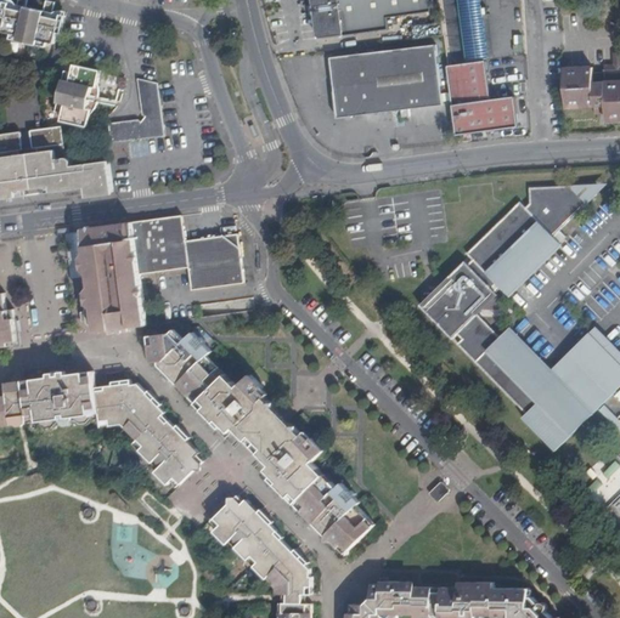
[(0,17),(4,17),(7,6),(15,7),(16,3),(5,0),(0,0),(0,5),(3,5),(0,17)]
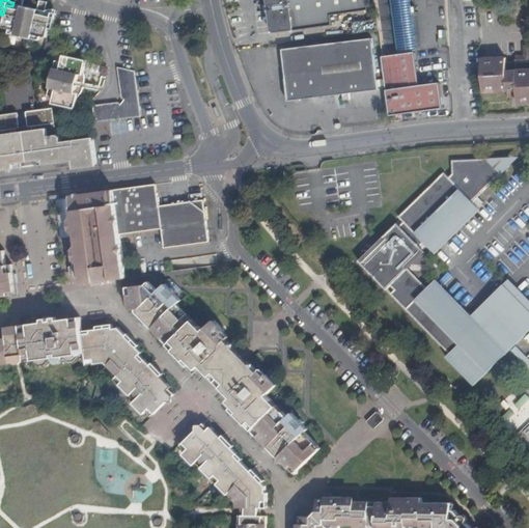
[(44,9),(47,0),(38,0),(36,7),(22,4),(23,0),(14,0),(14,2),(12,6),(6,5),(3,15),(1,27),(7,28),(6,33),(37,39),(38,35),(42,36),(43,32),(45,15),(45,14),(44,14),(44,9)]
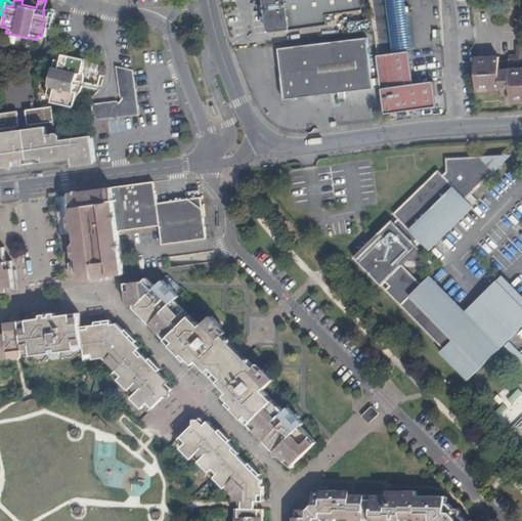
[(272,0),(272,3),(276,3),(276,9),(273,9),(276,28),(279,31),(327,24),(325,13),(363,8),(361,0),(272,0)]
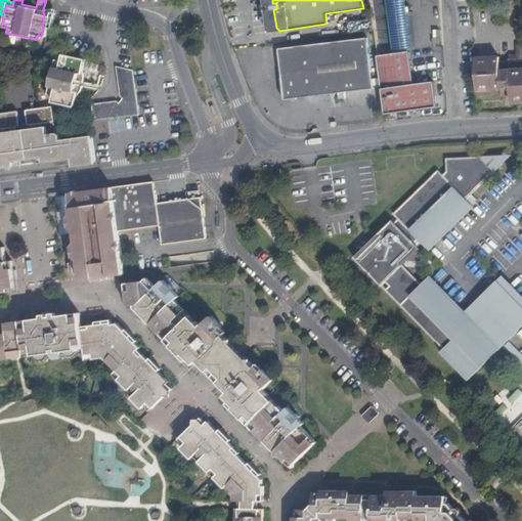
[(401,5),(387,7),(386,7),(386,14),(388,14),(402,12),(408,11),(407,4),(401,5)]
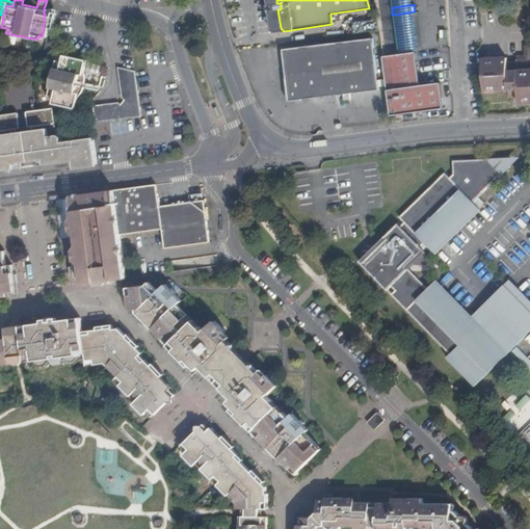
[(55,14),(46,10),(45,14),(45,15),(51,17),(48,27),(52,27),(55,14)]
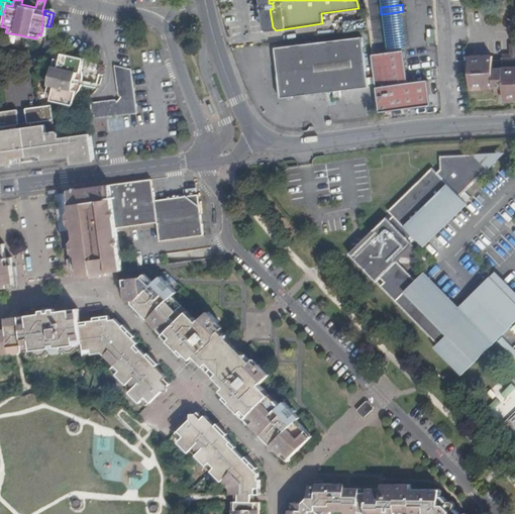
[(397,12),(383,14),(388,48),(402,46),(397,12)]
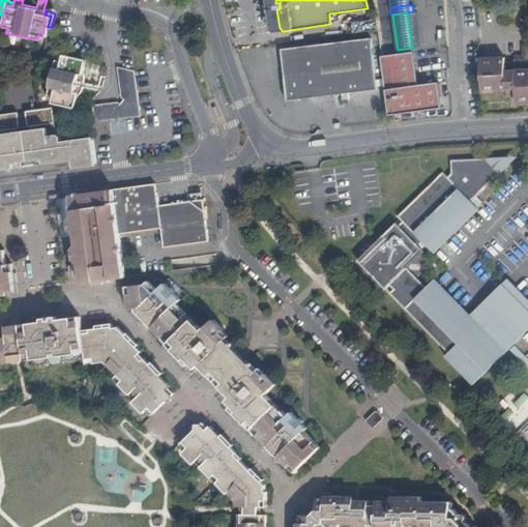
[(41,36),(41,38),(46,38),(48,27),(51,17),(45,15),(42,32),(41,36)]
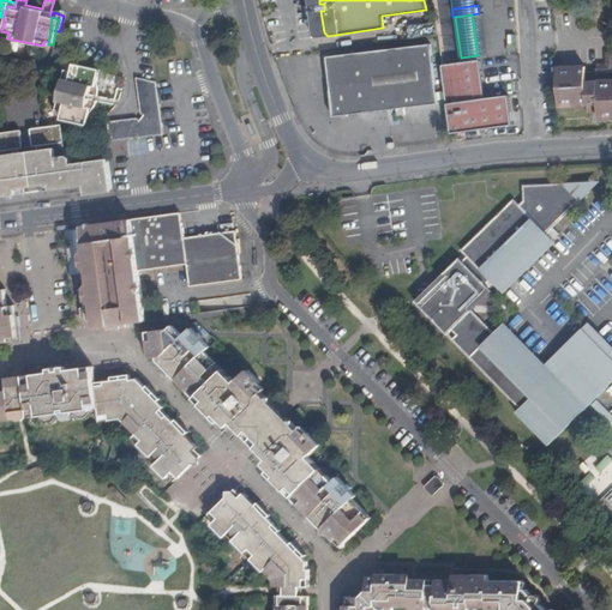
[(429,43),(325,58),(330,90),(329,91),(333,118),(345,115),(396,108),(397,115),(405,114),(403,107),(437,102),(429,43)]
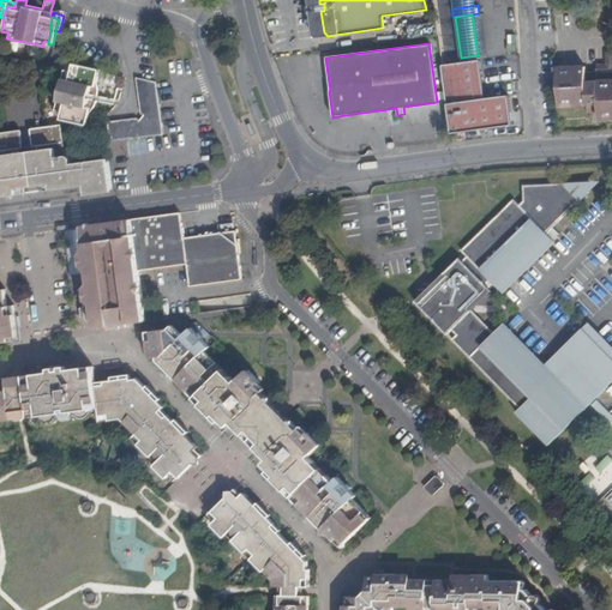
[(597,68),(611,67),(611,50),(605,50),(606,62),(597,62),(597,68)]
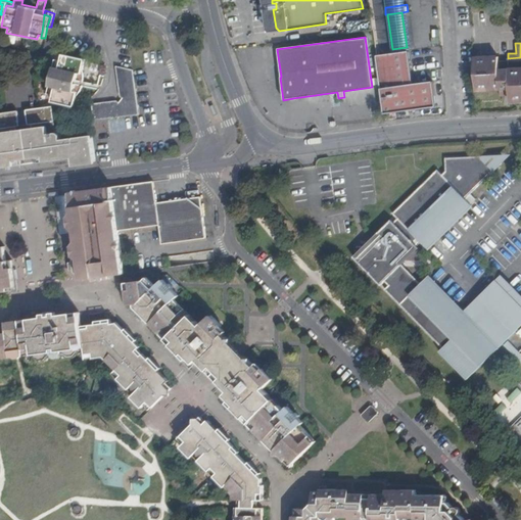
[(412,78),(408,50),(376,55),(384,113),(436,105),(433,80),(417,83),(417,81),(413,78),(412,78)]
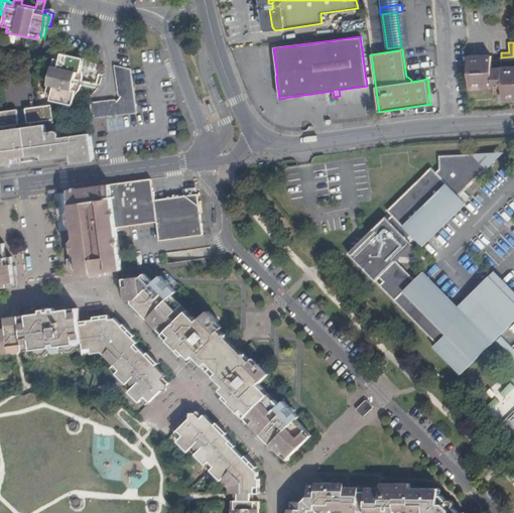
[(50,78),(48,77),(45,92),(51,94),(49,100),(72,106),(75,96),(71,95),(72,91),(77,93),(80,88),(81,85),(78,84),(78,80),(82,81),(82,77),(81,74),(77,72),(77,68),(81,69),(83,58),(60,53),(58,60),(52,59),(49,75),(51,75),(50,78)]
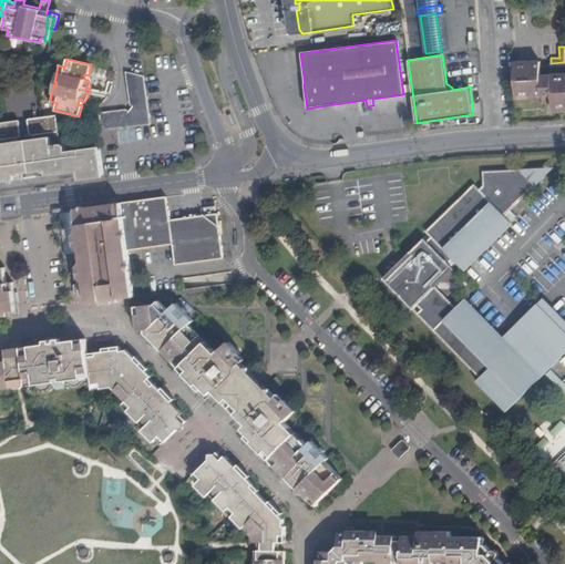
[(564,62),(551,63),(551,64),(545,64),(545,70),(541,70),(541,65),(541,61),(514,62),(516,98),(542,96),(542,103),(553,102),(553,110),(564,109),(564,62)]
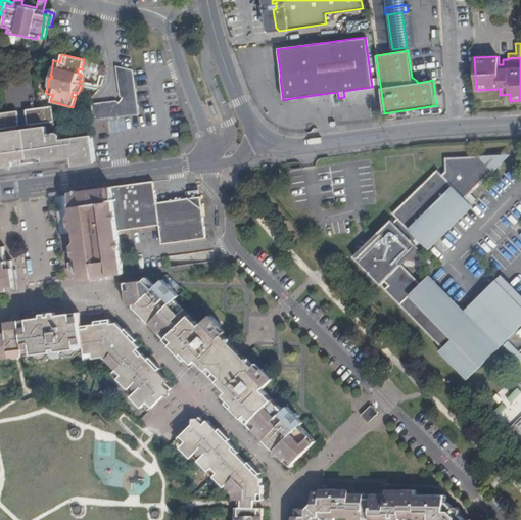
[(116,101),(91,105),(92,120),(106,119),(122,115),(133,114),(137,109),(131,69),(114,66),(120,97),(122,98),(119,103),(116,101)]
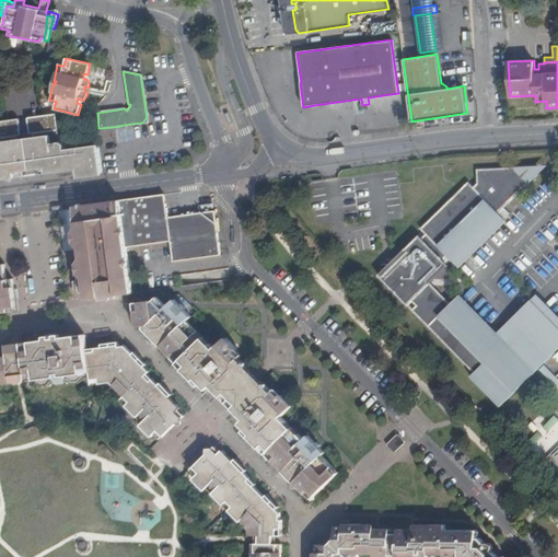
[(53,111),(24,115),(26,129),(32,129),(33,134),(45,131),(56,131),(53,111)]
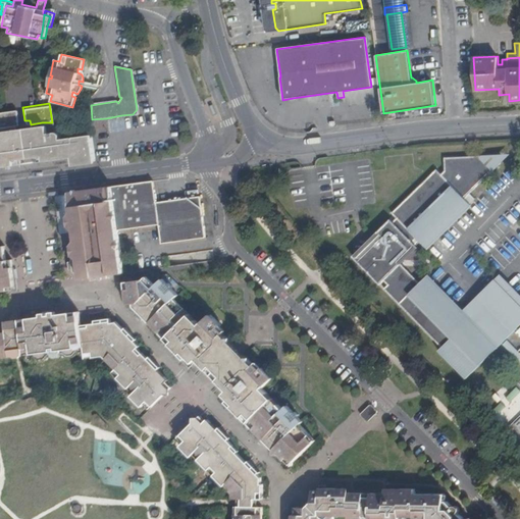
[(15,108),(0,110),(0,127),(15,125),(15,122),(18,121),(15,108)]
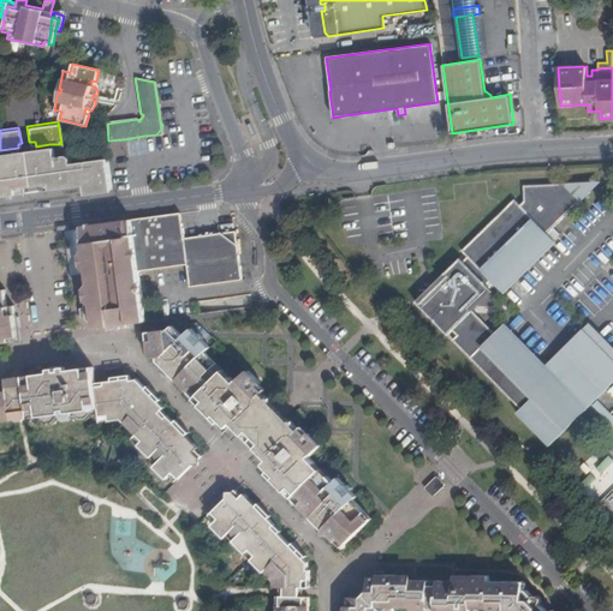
[(49,144),(36,147),(36,151),(49,154),(49,149),(49,144)]
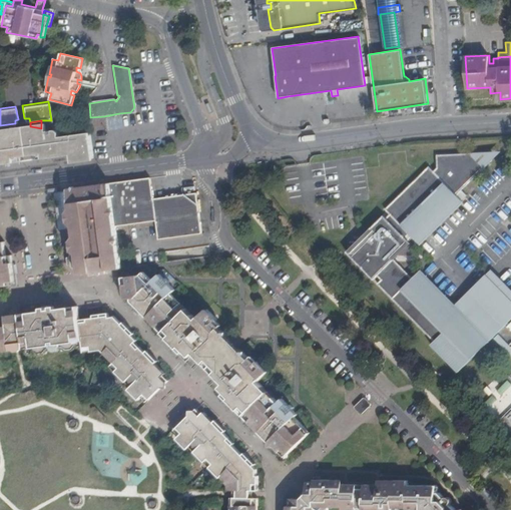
[(17,156),(18,159),(28,157),(34,157),(34,154),(41,154),(39,140),(32,141),(30,126),(30,122),(25,122),(22,123),(19,123),(15,123),(18,142),(11,143),(13,157),(17,156)]
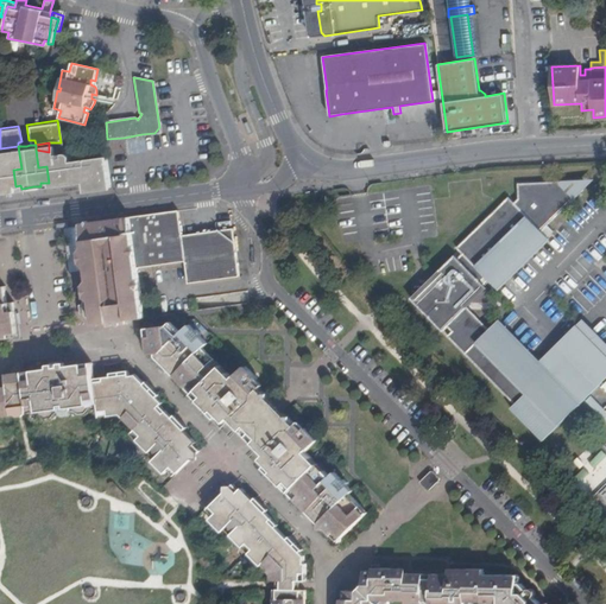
[(21,169),(18,146),(0,148),(0,189),(16,186),(13,170),(21,169)]
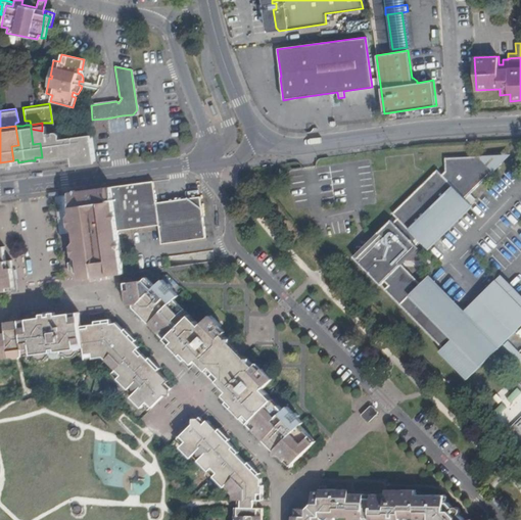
[(42,131),(31,129),(33,144),(40,143),(42,157),(66,154),(66,156),(67,163),(91,160),(92,158),(94,157),(90,133),(54,137),(54,135),(54,132),(52,130),(49,130),(42,131)]
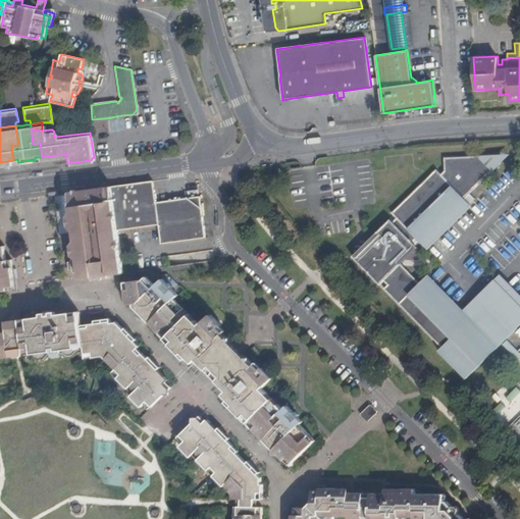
[(507,153),(498,154),(499,162),(507,153)]
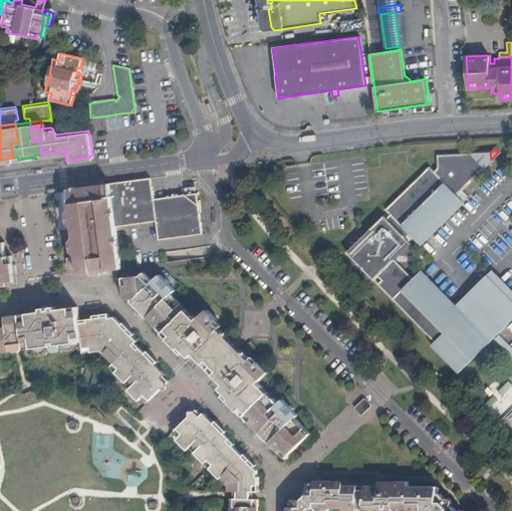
[(491,160),(490,152),(436,154),(437,168),(433,171),(428,166),(385,210),(389,214),(385,218),(382,215),(369,228),(369,232),(368,233),(366,234),(364,236),(363,239),(363,241),(365,243),(367,245),(370,246),(370,252),(345,252),(344,253),(372,280),(375,276),(379,280),(375,284),(433,341),(430,345),(457,373),(492,338),(497,333),(506,324),(471,289),(452,307),(418,271),(410,279),(391,258),(411,238),(418,245),(462,202),(460,200),(465,195),(460,190),(491,160)]
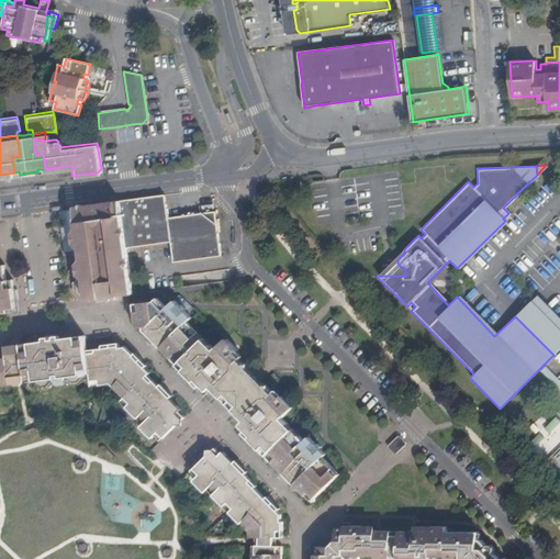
[(79,209),(75,210),(80,254),(85,253),(86,258),(81,259),(77,264),(78,276),(75,279),(76,281),(73,282),(74,290),(77,290),(77,293),(82,295),(87,295),(87,301),(133,294),(127,255),(124,256),(123,247),(127,247),(163,242),(161,239),(167,238),(168,241),(171,241),(174,260),(222,254),(215,210),(168,216),(166,202),(164,202),(163,198),(166,198),(165,193),(84,205),(79,205),(79,209)]
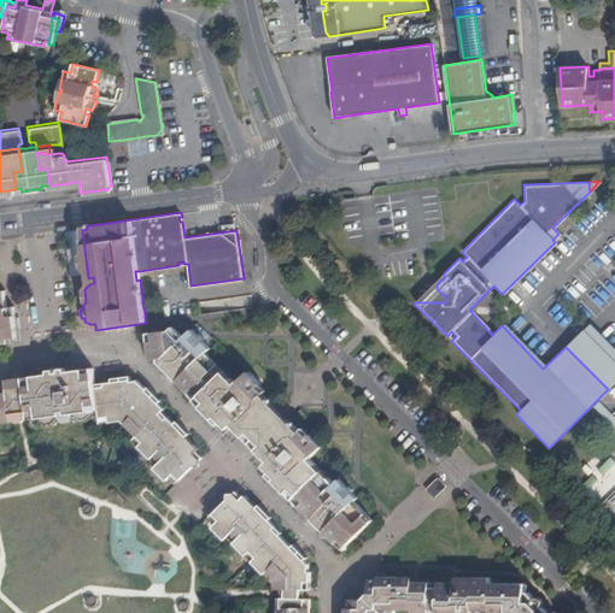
[(444,278),(444,273),(415,302),(445,302),(445,295),(441,294),(439,292),(437,289),(437,287),(438,283),(440,281),(443,280),(444,278)]
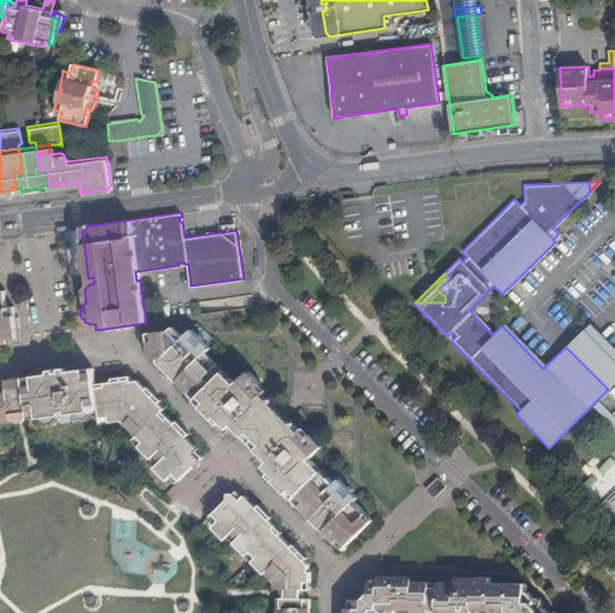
[(0,343),(17,342),(13,316),(3,317),(1,307),(6,307),(4,290),(0,290),(0,343)]
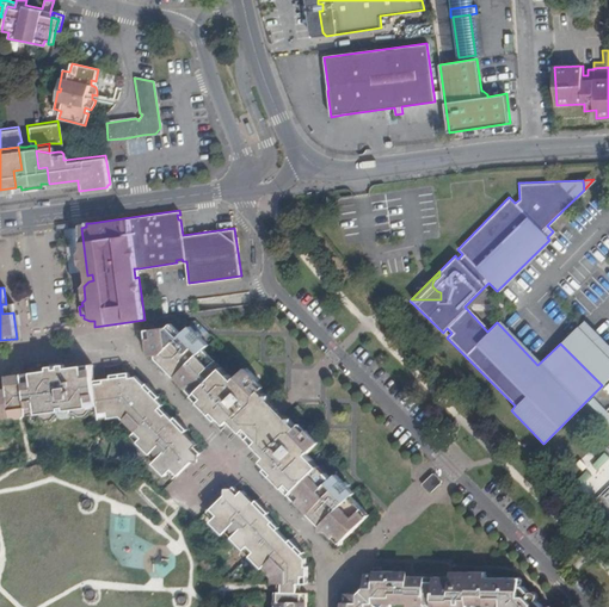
[(2,314),(13,313),(12,303),(6,304),(1,304),(2,314)]
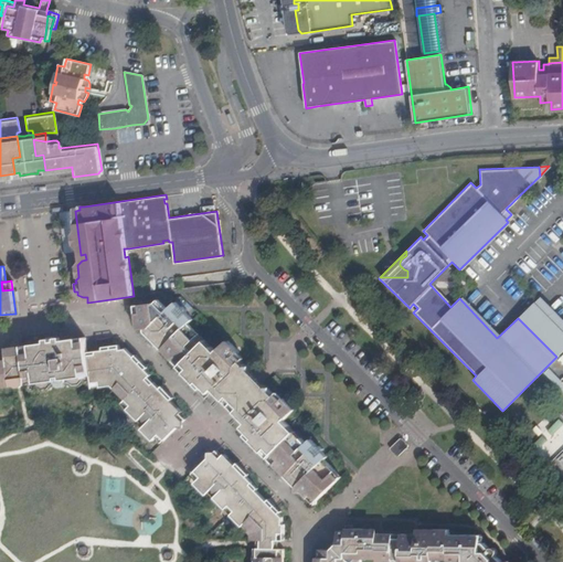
[(226,401),(251,378),(234,361),(240,356),(235,351),(237,349),(225,337),(221,338),(211,346),(209,348),(198,336),(199,333),(186,321),(190,317),(184,311),(186,309),(182,306),(180,306),(174,301),(168,308),(153,296),(148,300),(133,301),(134,310),(129,310),(131,325),(138,326),(138,329),(155,345),(160,339),(166,345),(160,351),(172,364),(174,361),(180,367),(177,369),(187,381),(189,380),(195,385),(201,392),(205,388),(216,398),(220,394),(226,401)]
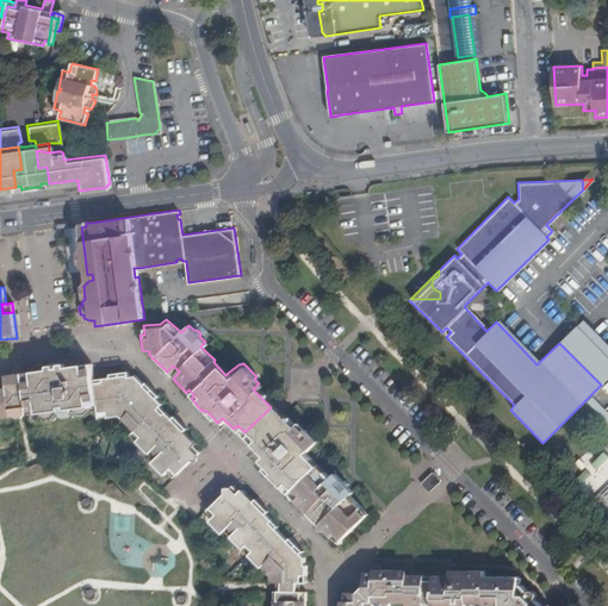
[(607,358),(576,326),(559,343),(601,385),(607,378),(607,358)]
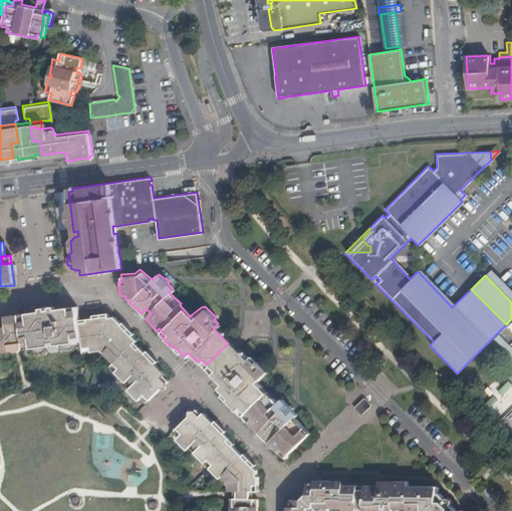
[(190,316),(192,314),(181,303),(180,305),(190,316)]
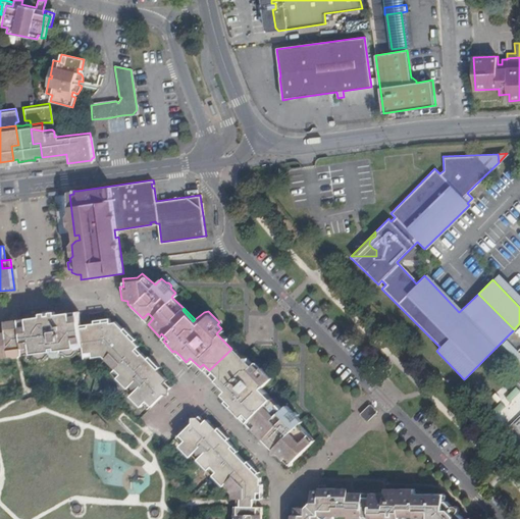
[(41,316),(18,319),(23,354),(24,360),(27,361),(31,361),(33,359),(37,361),(42,360),(45,359),(46,357),(49,357),(51,359),(57,358),(59,355),(61,355),(65,358),(71,357),(75,353),(76,354),(82,354),(83,352),(83,353),(91,352),(92,357),(102,356),(115,368),(120,373),(117,376),(127,387),(132,384),(136,390),(130,396),(141,406),(144,402),(146,400),(152,405),(171,385),(166,380),(168,378),(158,368),(155,370),(150,365),(153,363),(147,357),(149,356),(144,350),(142,352),(137,347),(139,345),(134,340),(127,334),(124,338),(119,332),(122,328),(115,321),(109,322),(109,320),(93,323),(87,323),(88,326),(80,327),(80,324),(78,311),(55,314),(56,322),(43,324),(41,316)]
